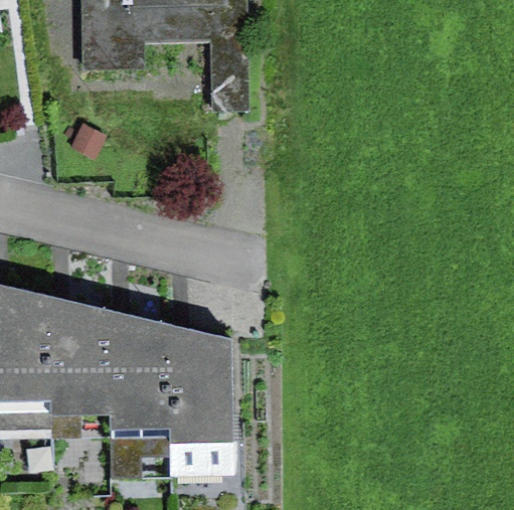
[(80,0),(81,76),(150,75),(149,38),(212,37),(213,113),(252,113),(250,0),(80,0)]
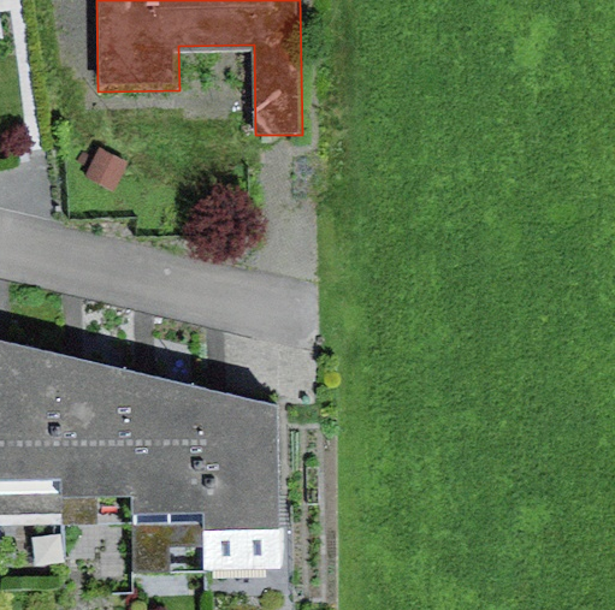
[(100,146),(87,171),(113,185),(126,159),(100,146)]
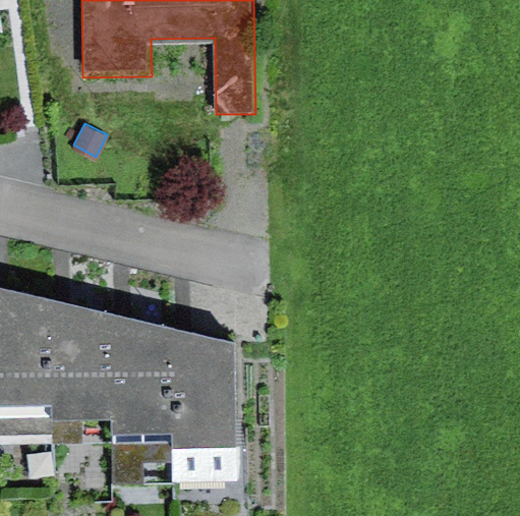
[(0,408),(53,406),(51,299),(0,287),(0,408)]
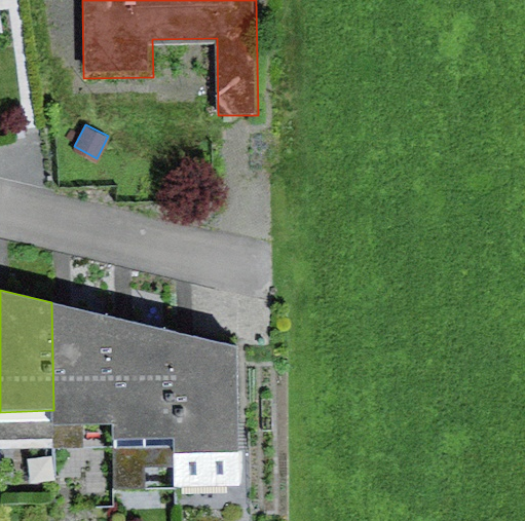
[(52,424),(114,423),(110,314),(51,302),(53,410),(52,424)]
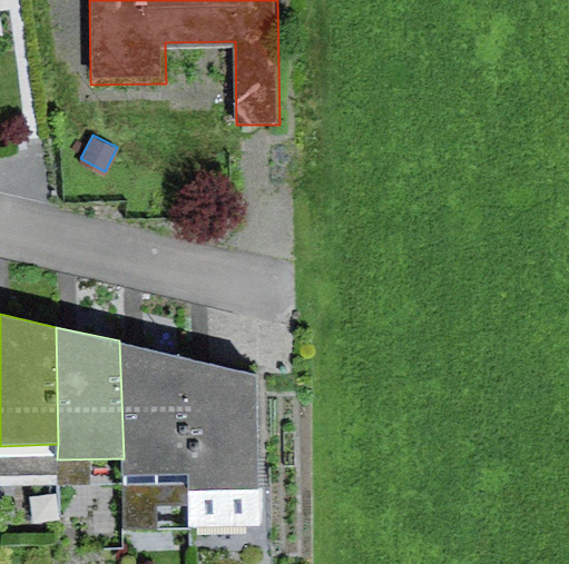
[(124,472),(189,471),(183,359),(119,340),(124,458),(124,472)]
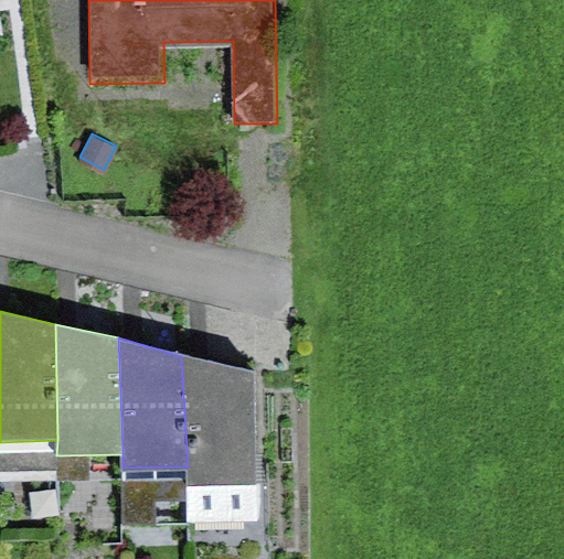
[(256,375),(181,356),(188,466),(189,485),(261,483),(256,375)]
